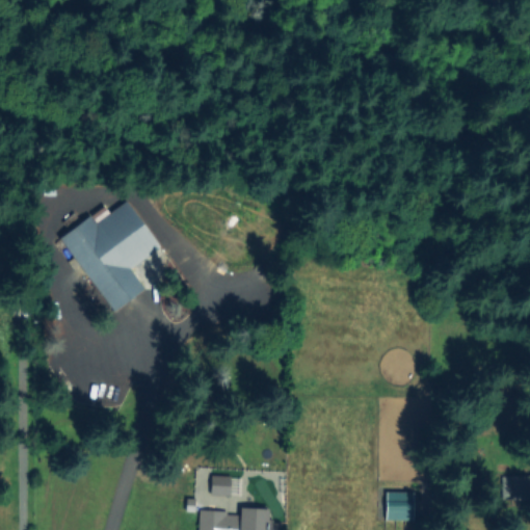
[(113,313),(146,293),(96,215),(63,235),(113,313)]
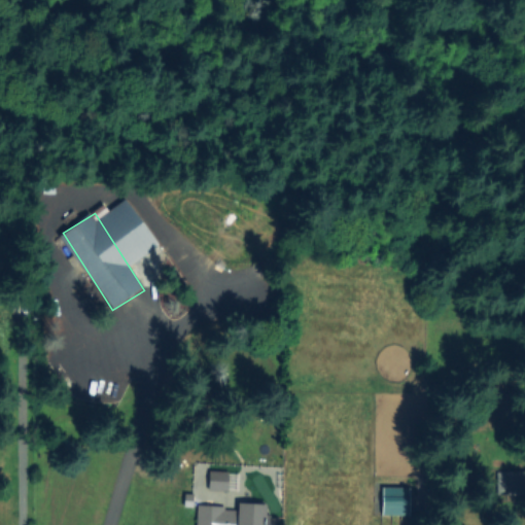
[(524,490),(500,492),(498,470),(524,468),(524,490)]
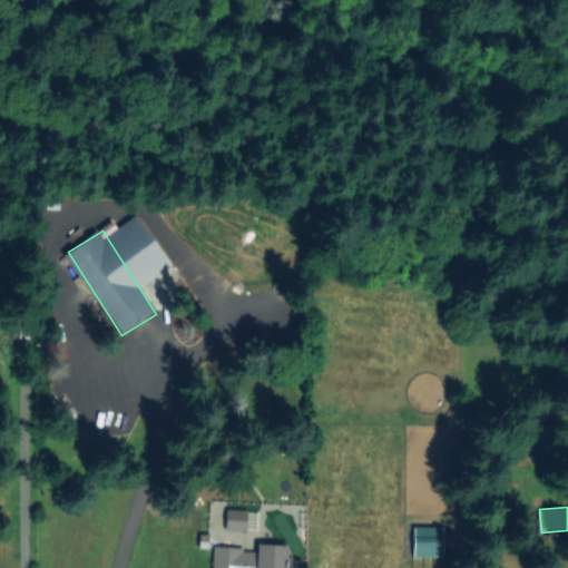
[(440,526),(410,526),(410,559),(440,559),(440,526)]
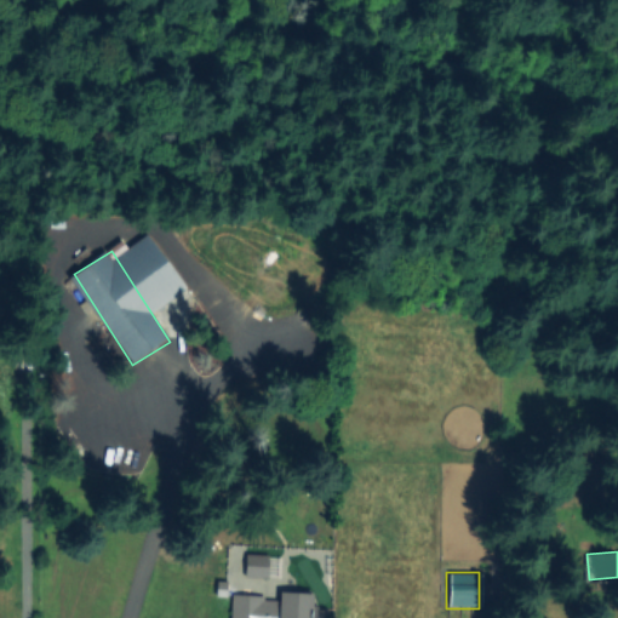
[(316,617),(318,593),(282,591),(281,617),(316,617)]
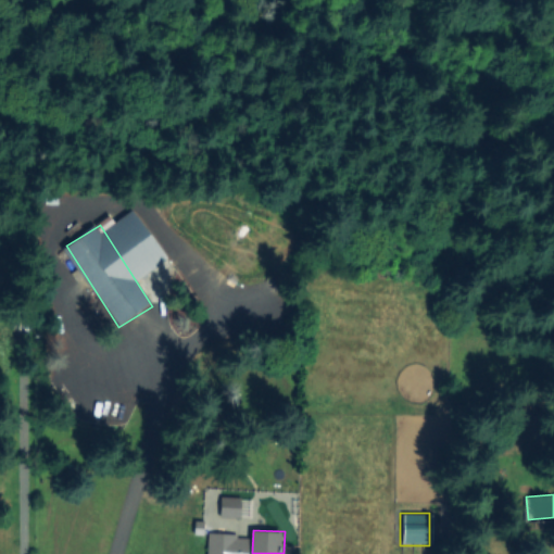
[(209,553),(221,553),(240,553),(246,553),(246,534),(209,534),(209,553)]
